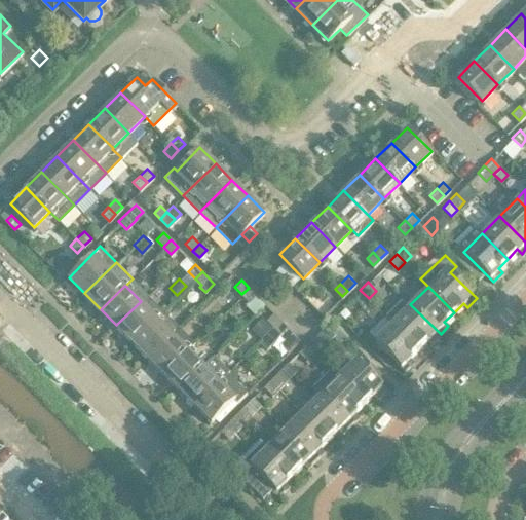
[(249,288),(241,294),(249,301),(256,295),(249,288)]
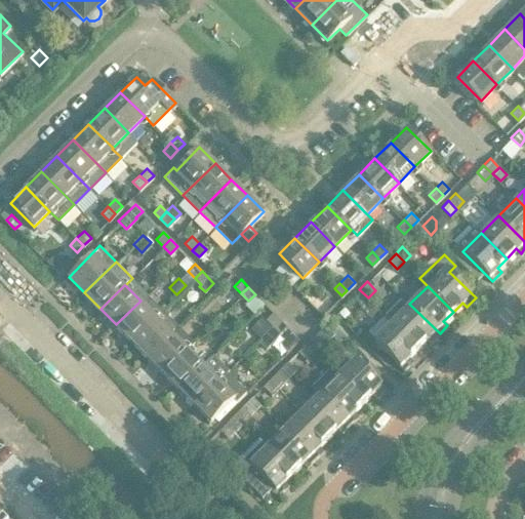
[(361,304),(368,297),(359,289),(353,295),(361,304)]
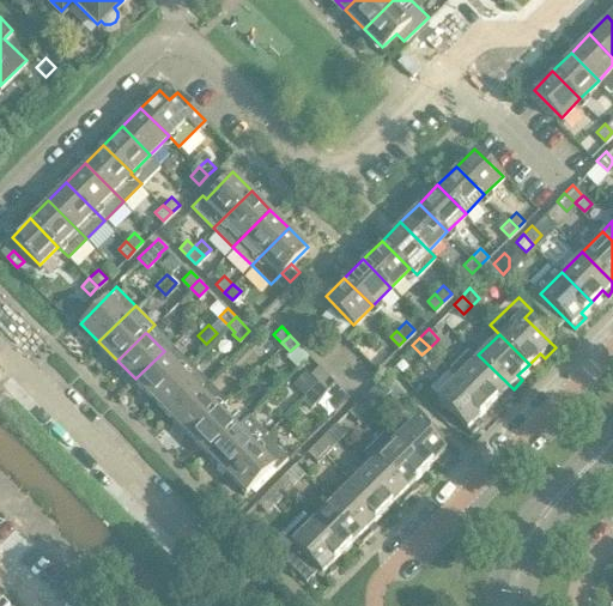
[(164,351),(135,379),(153,398),(189,362),(171,344),(164,351)]
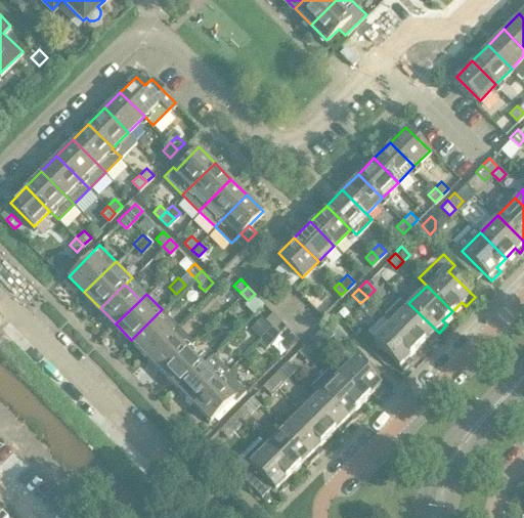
[(264,302),(255,294),(248,300),(245,302),(254,311),(264,302)]
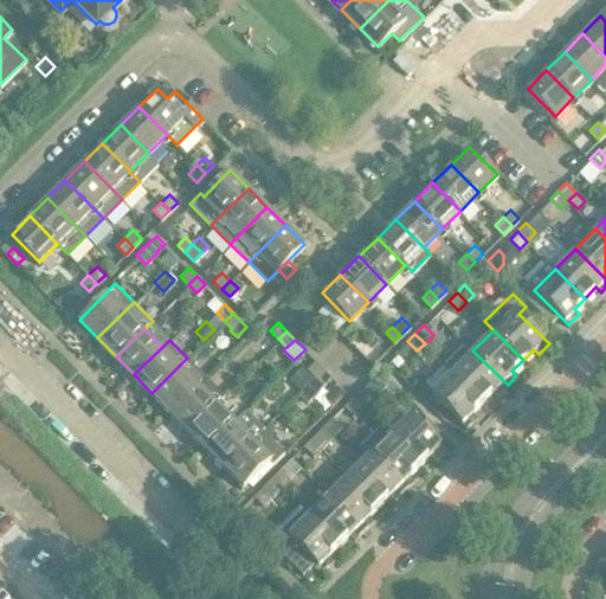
[(452,371),(482,400),(494,390),(498,394),(508,385),(472,350),(465,342),(444,362),(452,371)]
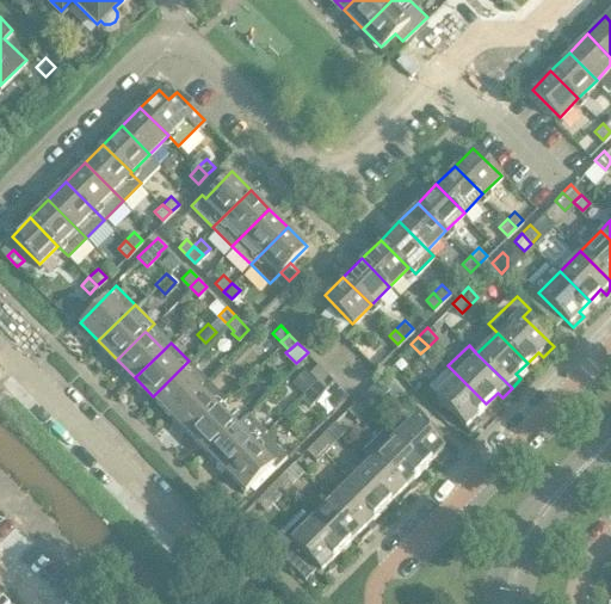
[(172,414),(208,378),(208,377),(207,378),(189,361),(153,396),(172,414)]
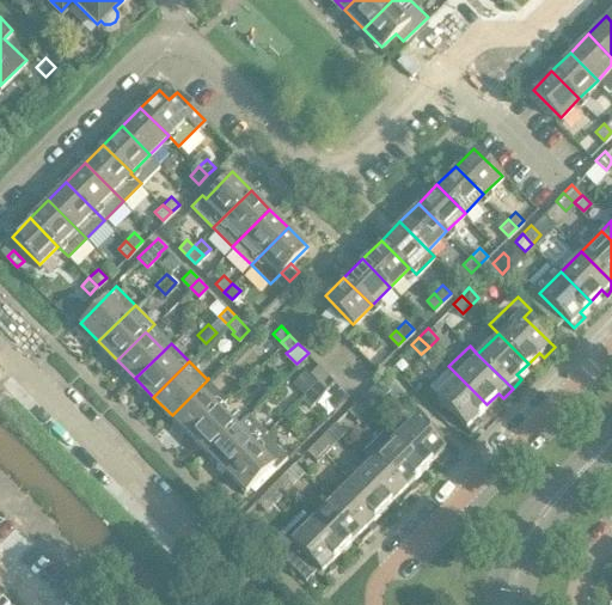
[(318,380),(326,372),(318,365),(310,372),(318,380)]
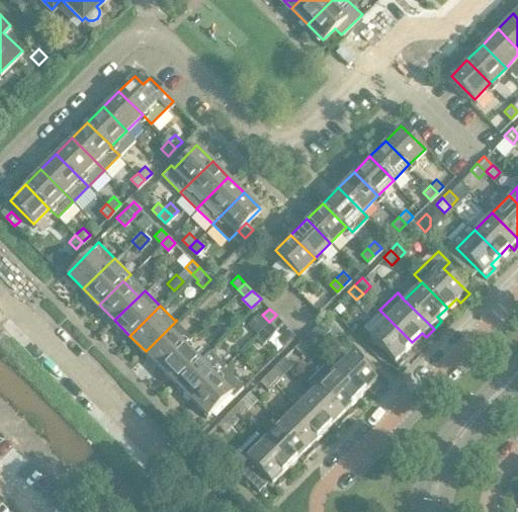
[(246,324),(256,334),(267,323),(258,313),(246,324)]
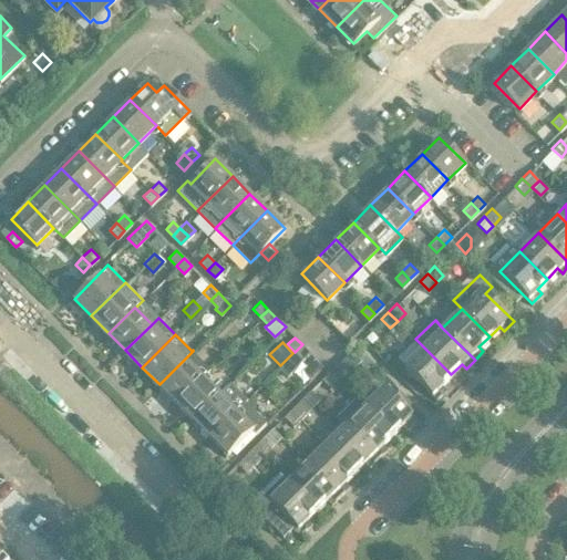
[(302,344),(295,352),(302,360),(309,352),(302,344)]
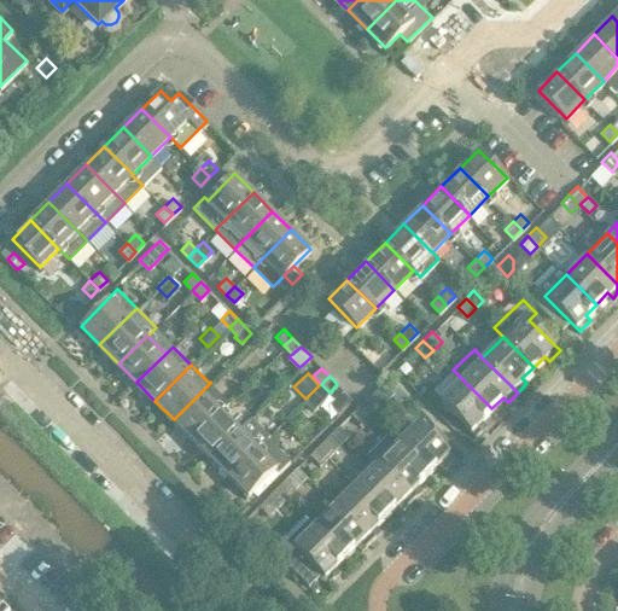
[(481,419),(491,408),(461,378),(439,400),(474,435),(485,424),(481,419)]
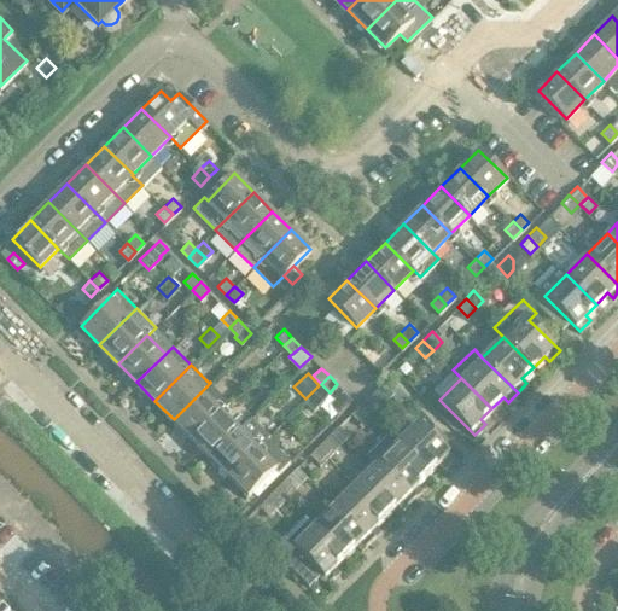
[(192,438),(221,409),(220,409),(228,401),(210,383),(174,419),(192,438)]
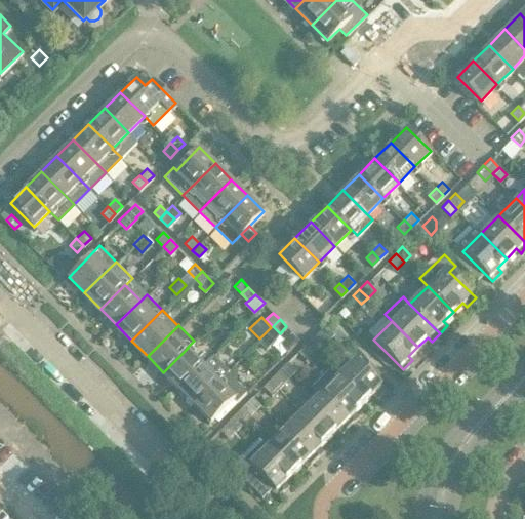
[(269,331),(260,338),(268,346),(276,338),(269,331)]
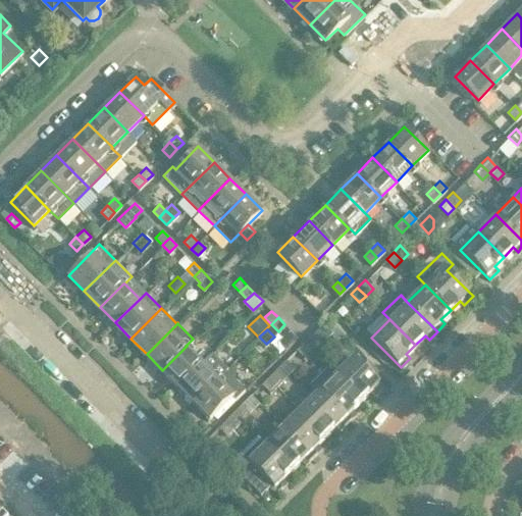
[(304,341),(312,349),(319,343),(310,333),(304,341)]
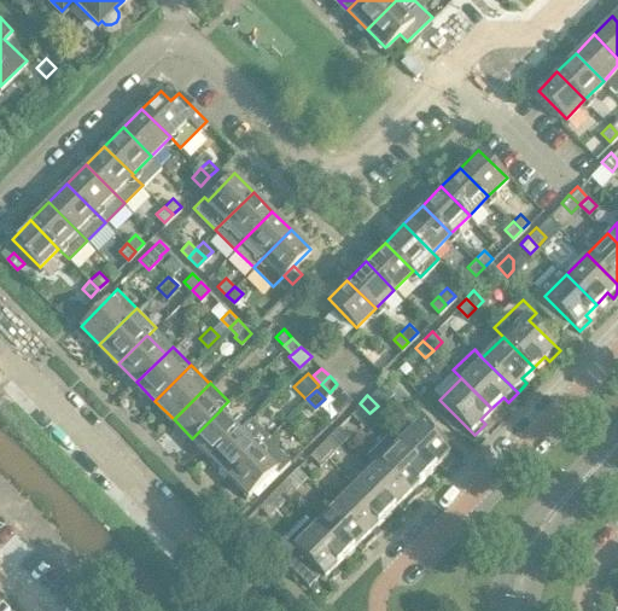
[(361,422),(369,413),(360,403),(350,412),(361,422)]
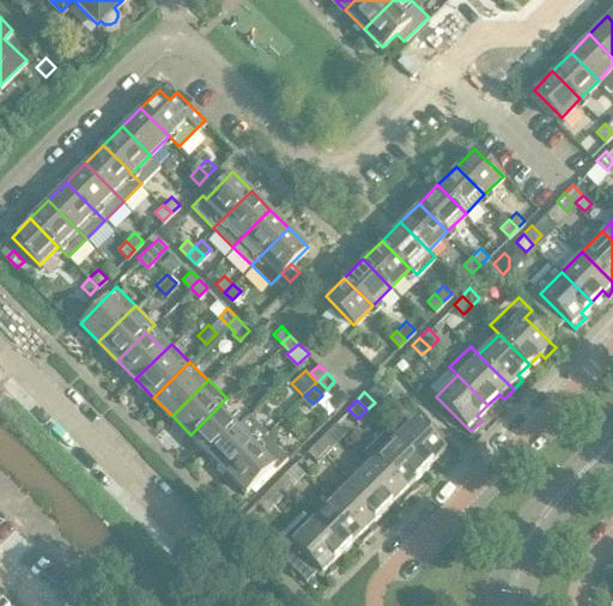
[(208,453),(237,425),(219,406),(190,435),(208,453)]
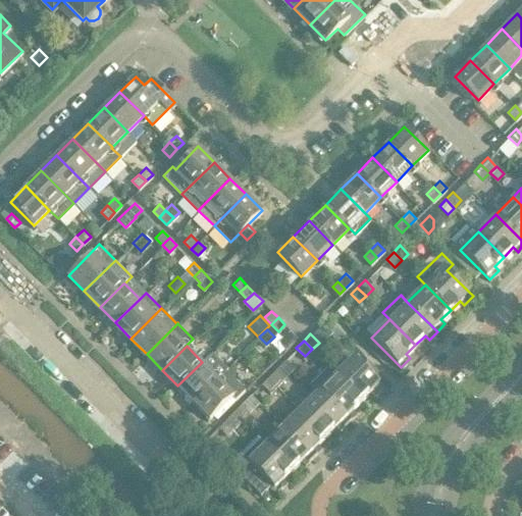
[(202,362),(177,385),(194,402),(226,369),(228,367),(212,351),(202,362)]
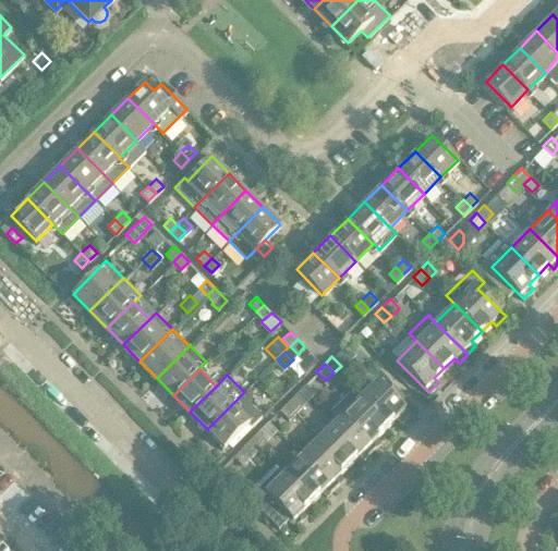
[(359,398),(386,425),(396,415),(400,419),(410,411),(377,378),(359,398)]
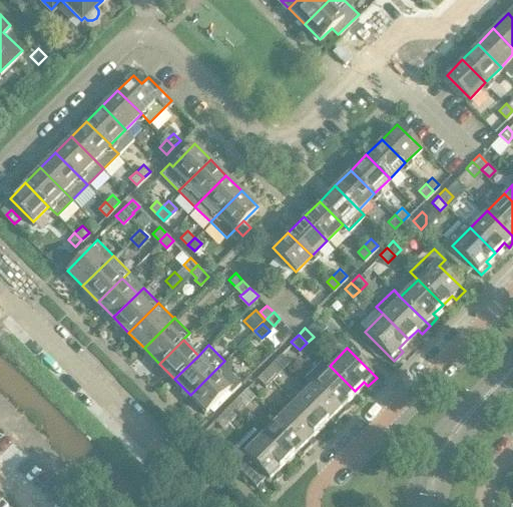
[(355,391),(330,366),(322,358),(305,375),(313,383),(342,412),(349,405),(345,401),(355,391)]
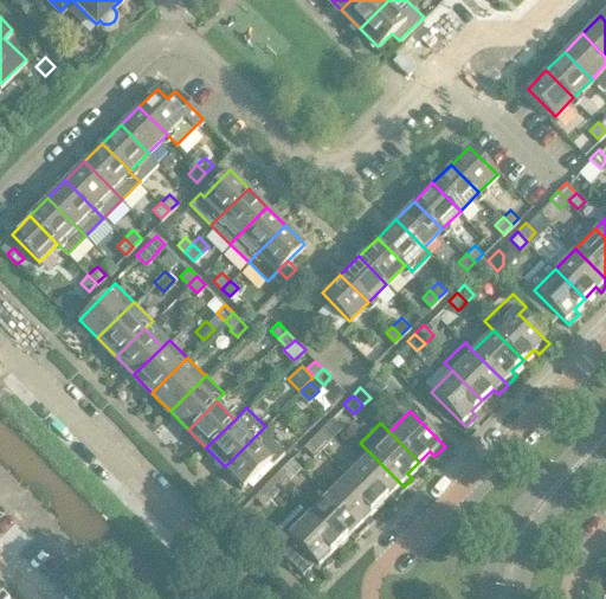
[(263,429),(225,467),(243,484),(270,458),(274,462),(284,450),(263,429)]
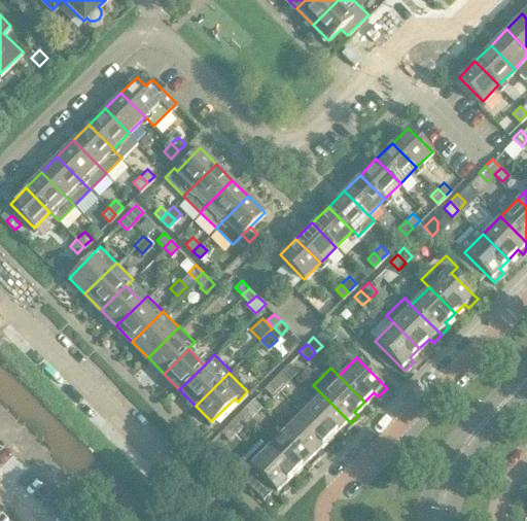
[(271,379),(280,387),(286,381),(278,373),(271,379)]
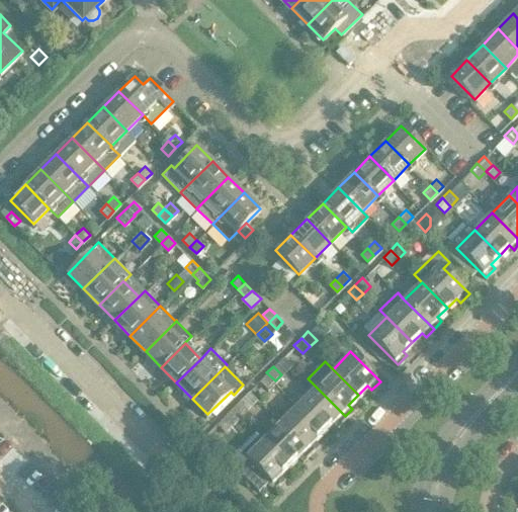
[(268,388),(275,380),(266,372),(259,379),(268,388)]
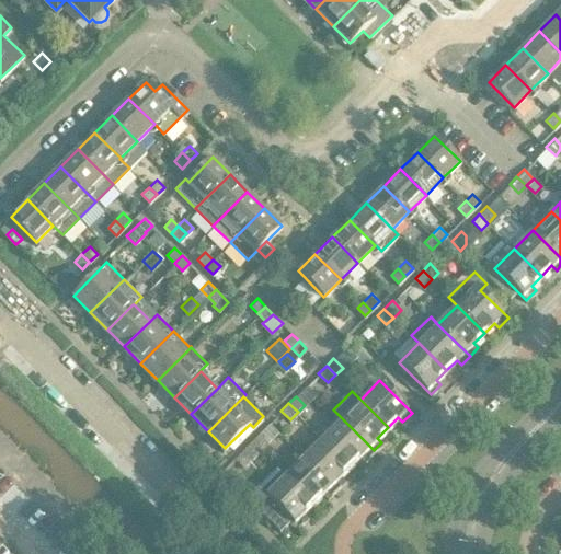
[(365,459),(374,450),(342,418),(323,437),(351,464),(361,454),(365,459)]
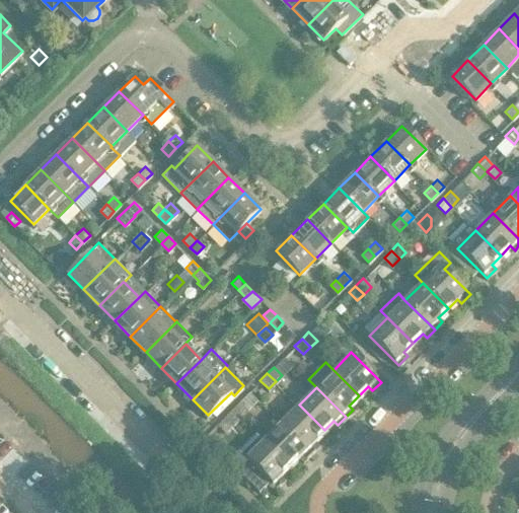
[(240,400),(232,409),(240,417),(241,418),(249,410),(248,409),(240,400)]
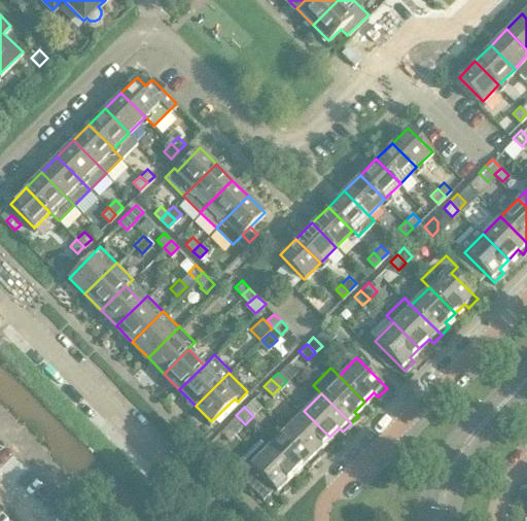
[(319,447),(329,437),(304,411),(285,429),(315,459),(323,451),(319,447)]
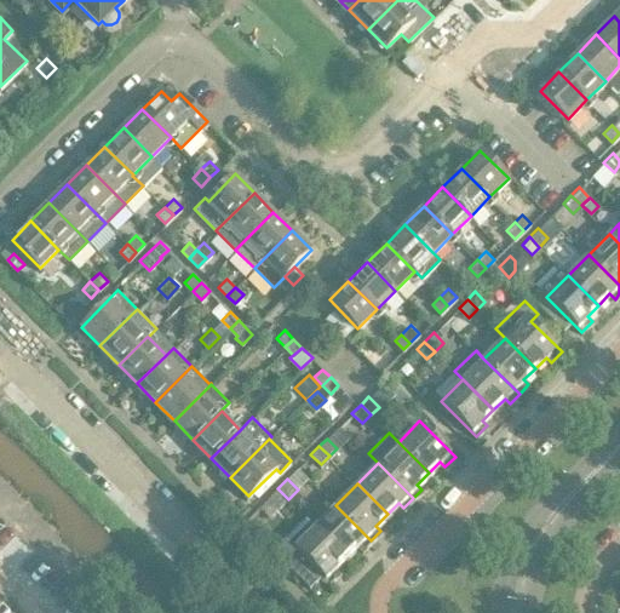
[(277,488),(270,494),(280,505),(287,498),(277,488)]
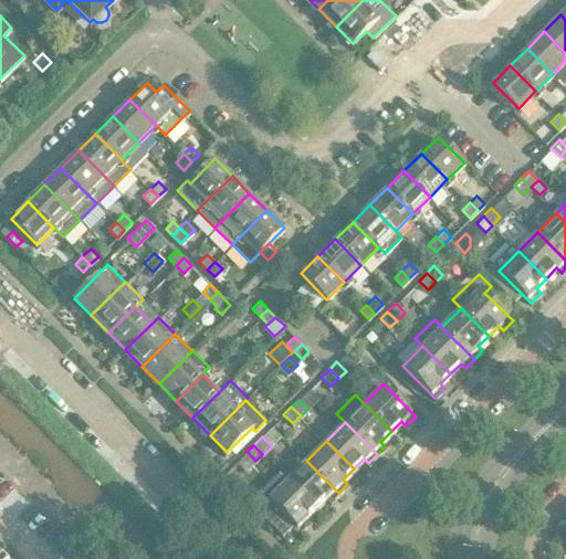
[(331,501),(338,493),(306,461),(287,480),(315,507),(326,496),(331,501)]
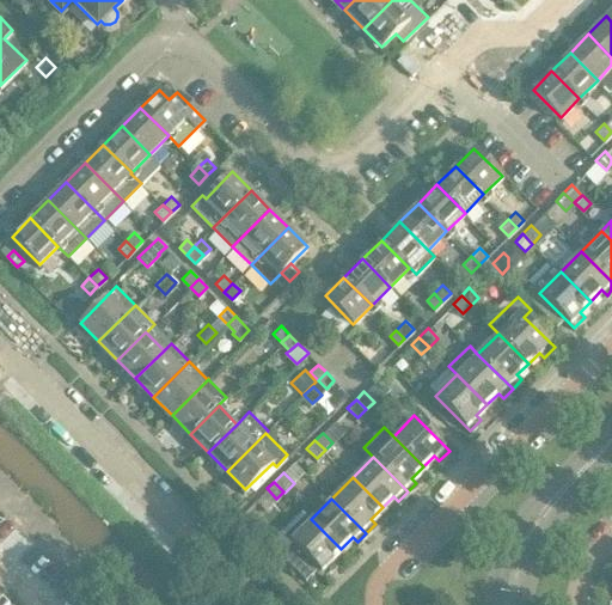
[(341,549),(311,519),(300,508),(280,530),(289,539),(291,539),(292,541),(280,552),(305,578),(317,566),(325,574),(335,564),(330,560),(341,549)]
